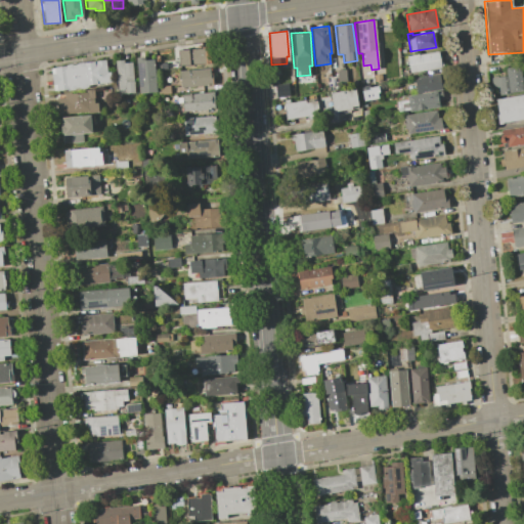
[(208,47),(209,63),(178,66),(177,49),(208,47)]
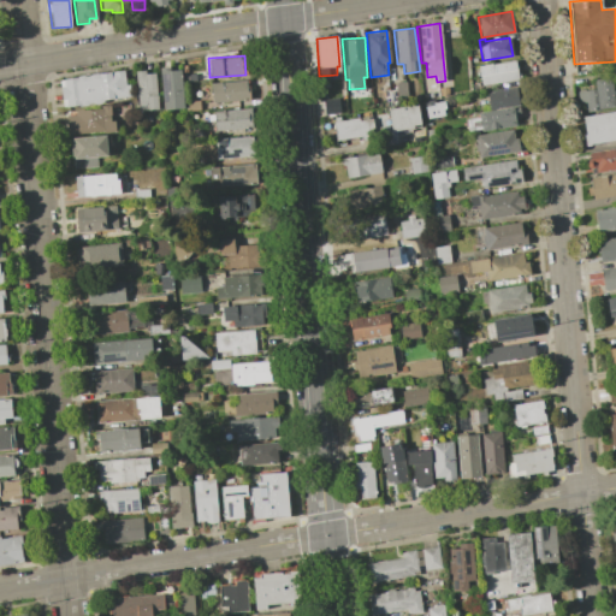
[(515,60),(517,80),(481,86),(478,66),(515,60)]
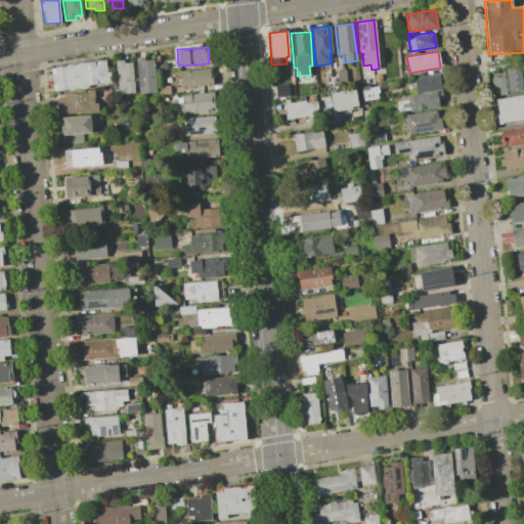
[(143,56),(144,60),(153,59),(156,91),(138,93),(135,57),(143,56)]
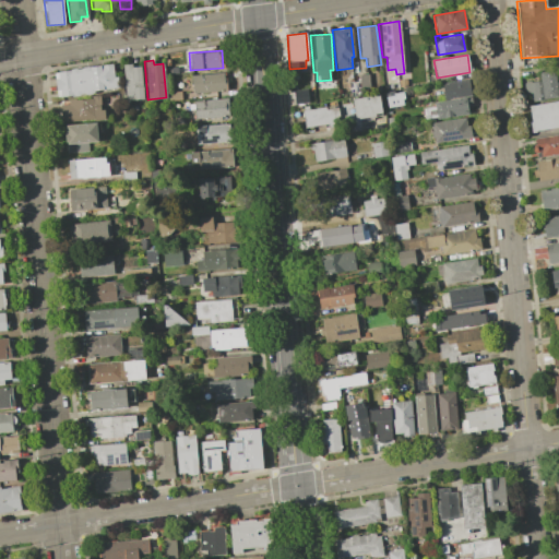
[(57,71),(111,63),(114,78),(117,76),(118,86),(93,90),(93,92),(60,96),(59,90),(56,91),(55,79),(58,78),(57,71)]
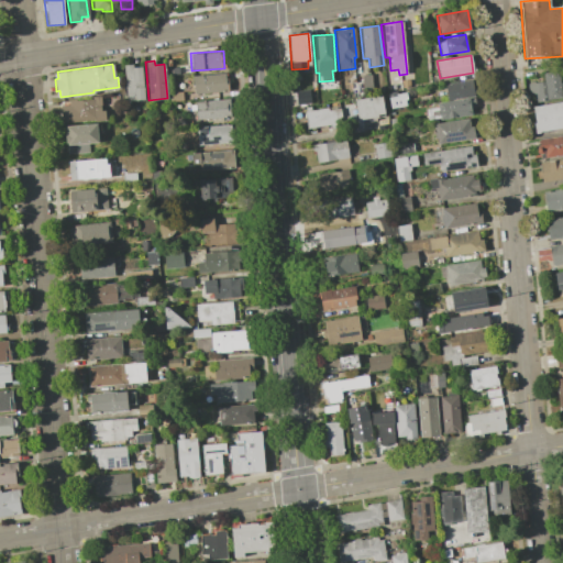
[(132,64),(132,67),(141,66),(144,99),(127,100),(123,65),(132,64)]
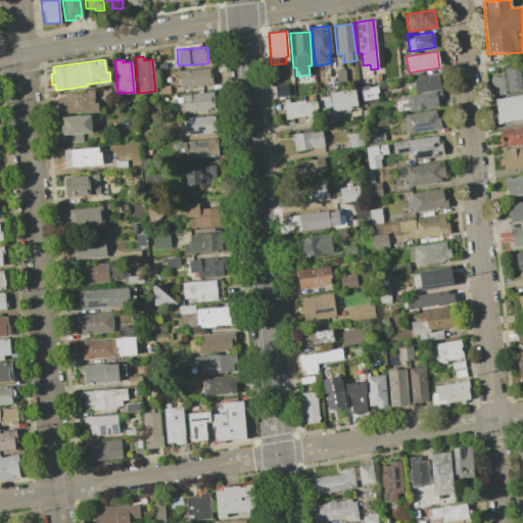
[(505,75),(504,67),(518,65),(522,91),(497,95),(496,86),(487,87),(486,78),(505,75)]
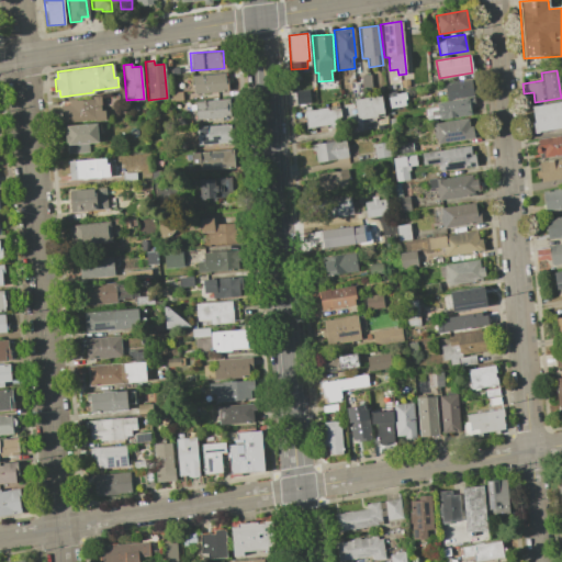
[(224,72),(224,78),(226,78),(227,90),(193,93),(192,76),(224,72)]
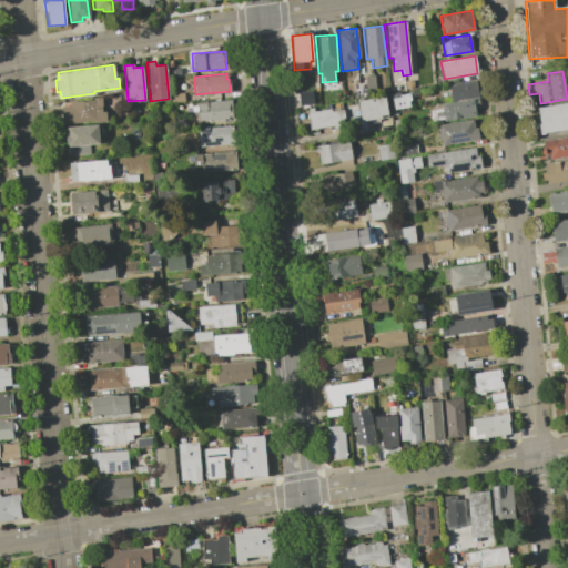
[(374,74),(376,89),(366,90),(364,75),(374,74)]
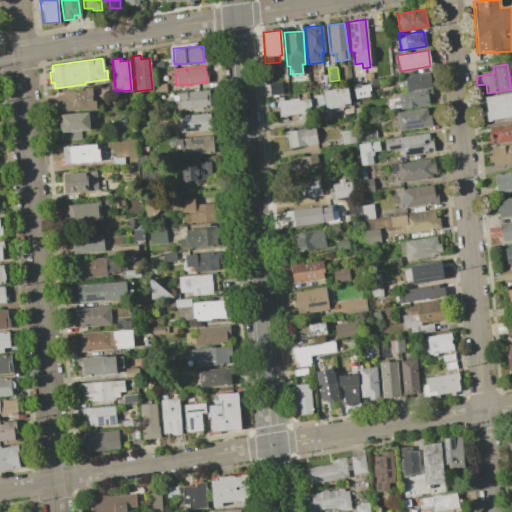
[(428,72),(431,87),(406,91),(404,76),(428,72)]
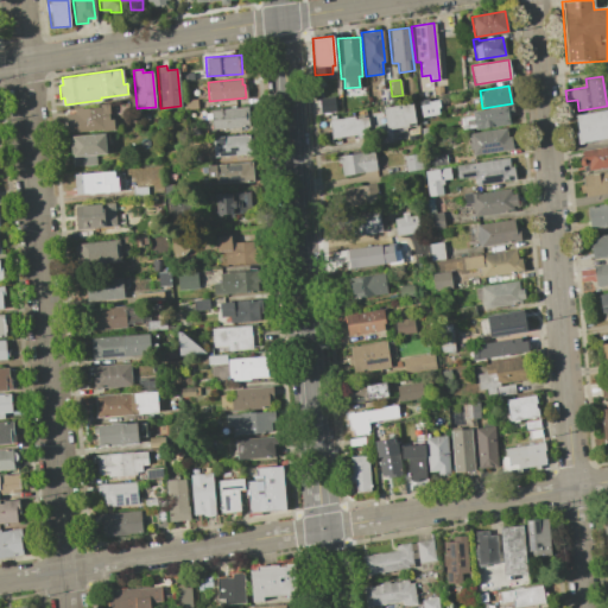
[(379,89),(387,88),(388,103),(380,105),(379,89)]
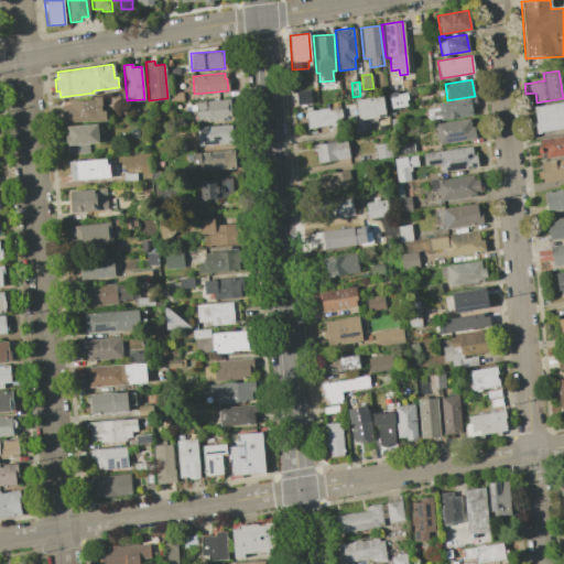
[(310,89),(312,104),(295,106),(293,91),(310,89)]
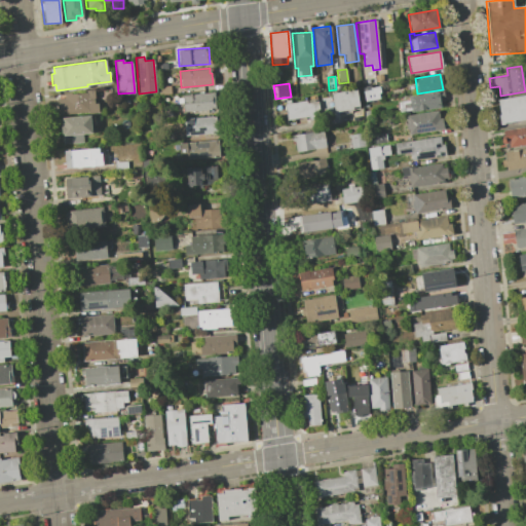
[(370,89),(369,87),(379,86),(380,92),(377,94),(378,99),(363,102),(362,91),(370,89)]
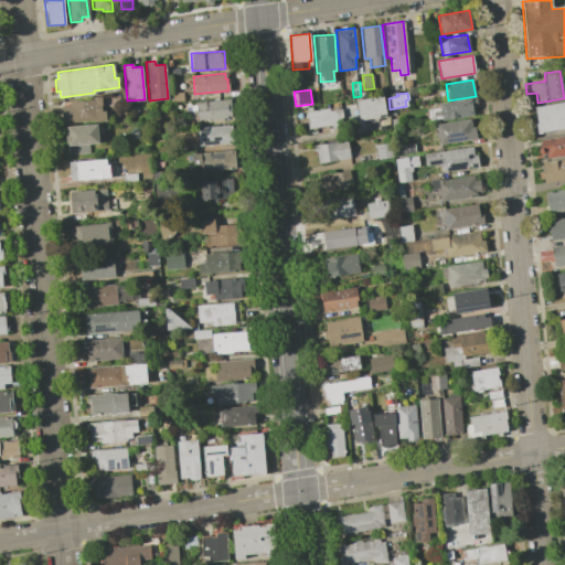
[(68,102),(68,100),(92,98),(92,97),(100,96),(102,105),(98,106),(98,108),(100,107),(100,110),(105,110),(105,121),(94,123),(94,120),(62,123),(60,103),(68,102)]
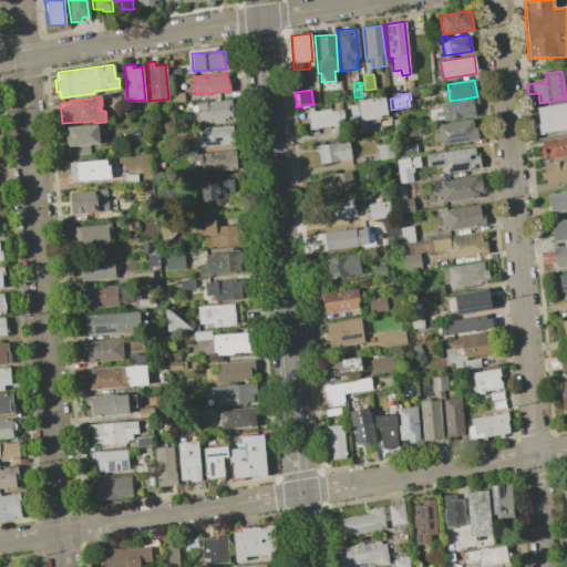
[(384,96),(388,120),(381,121),(381,117),(360,121),(357,101),(384,96)]
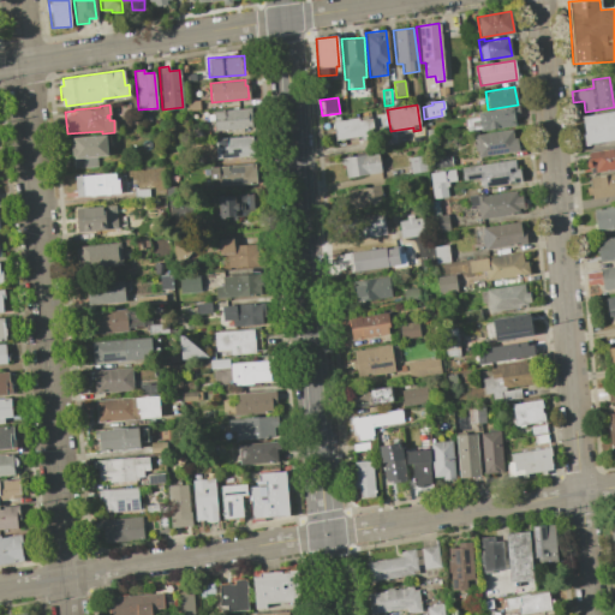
[(477,118),(477,113),(515,106),(518,115),(513,117),(514,125),(481,131),(479,129),(466,131),(464,120),(477,118)]
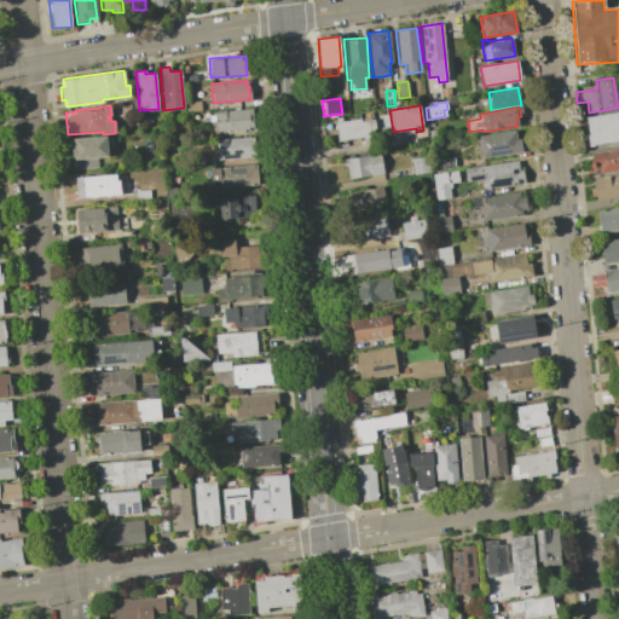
[(214,111),(252,108),(253,128),(217,131),(214,111)]
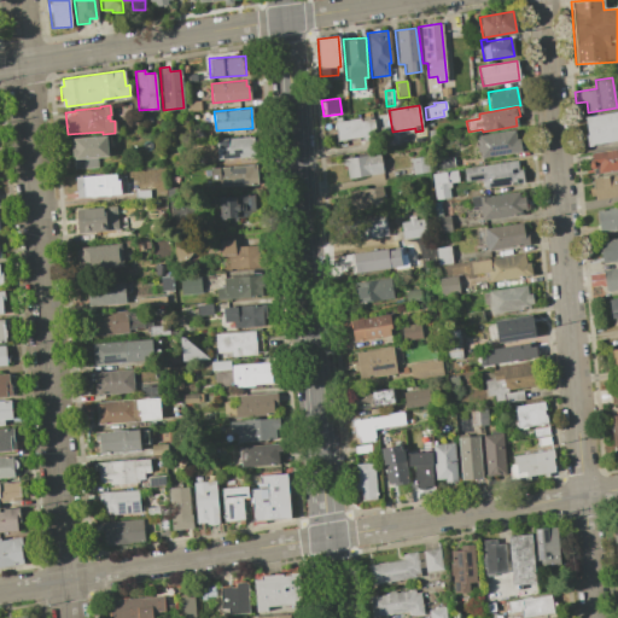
[(617,110),(617,140),(588,146),(586,135),(588,135),(584,117),(617,110)]
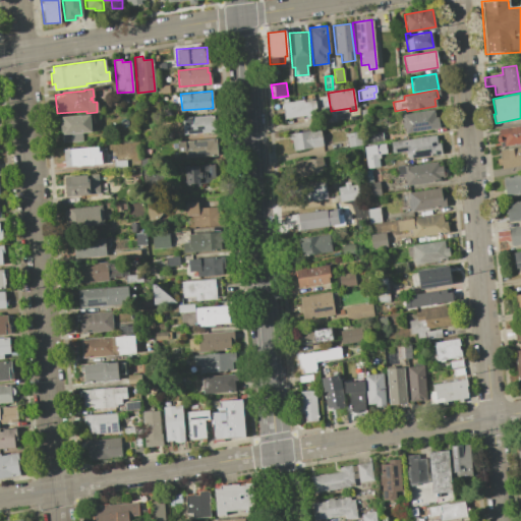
[(302,100),(302,103),(314,101),(317,118),(305,120),(304,115),(283,119),(281,103),(302,100)]
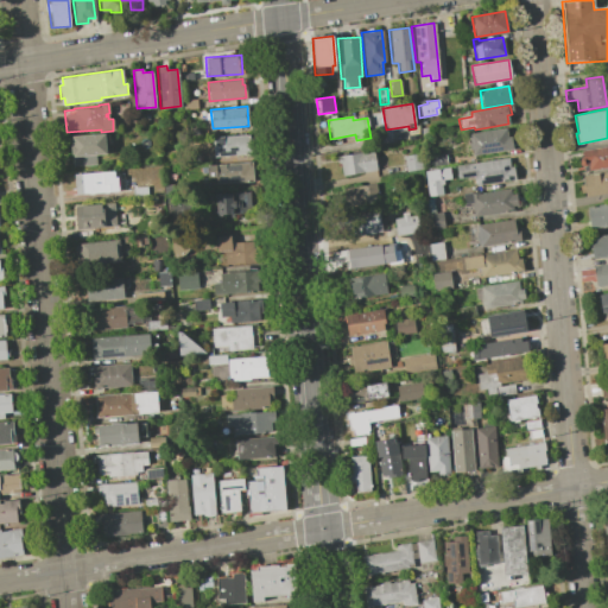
[(469,140),(468,133),(505,127),(507,137),(511,137),(513,150),(472,156),(470,150),(468,150),(467,140),(469,140)]
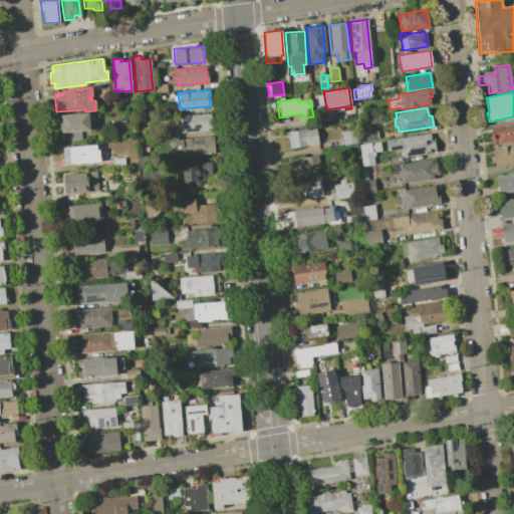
[(61,122),(60,114),(87,112),(89,130),(61,132),(61,131),(59,131),(59,122),(61,122)]
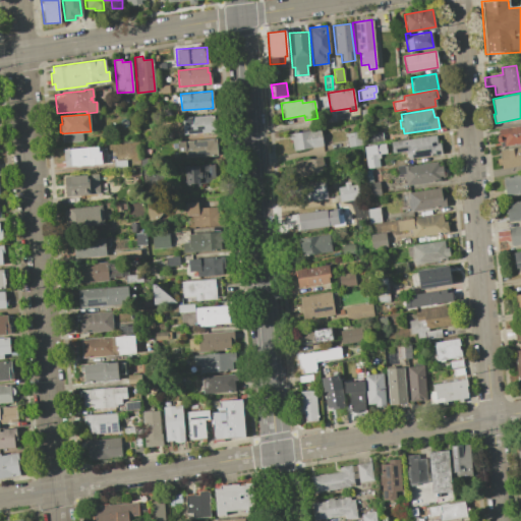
[(213,115),(214,131),(182,133),(181,118),(213,115)]
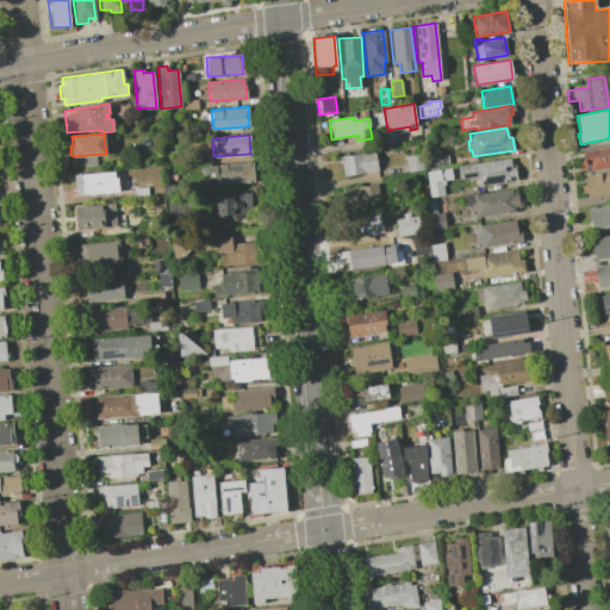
[(583,150),(609,145),(609,167),(585,172),(583,150)]
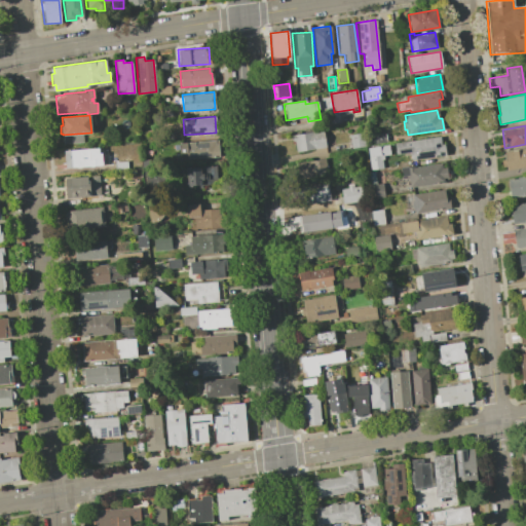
[(322,130),(325,147),(295,152),(294,141),(292,142),(291,136),(322,130)]
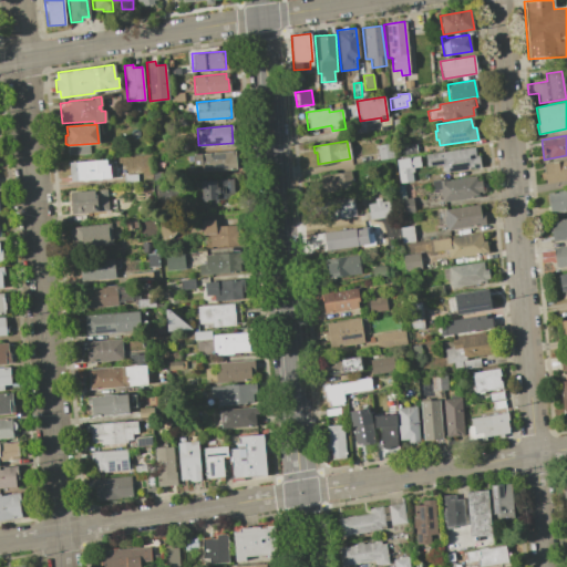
[(391,143),(393,157),(378,160),(375,145),(391,143)]
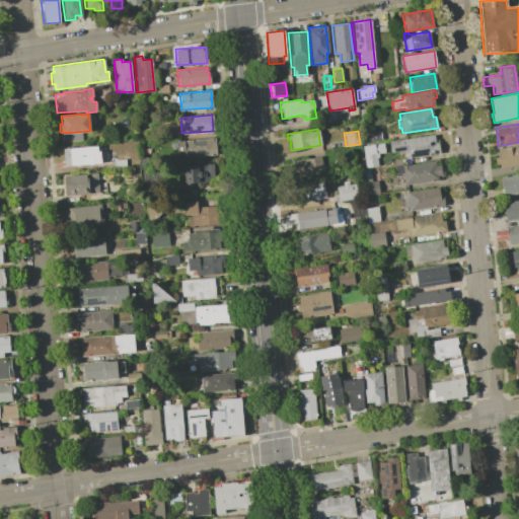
[(381,139),(369,141),(368,133),(380,131),(381,139)]
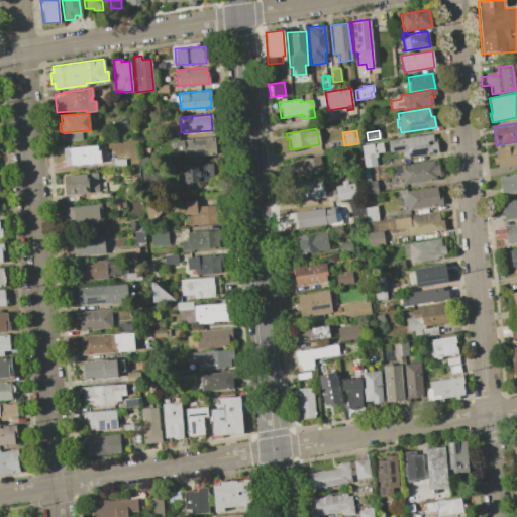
[(432,134),(433,141),(436,141),(438,152),(405,158),(403,149),(389,151),(387,141),(432,134)]
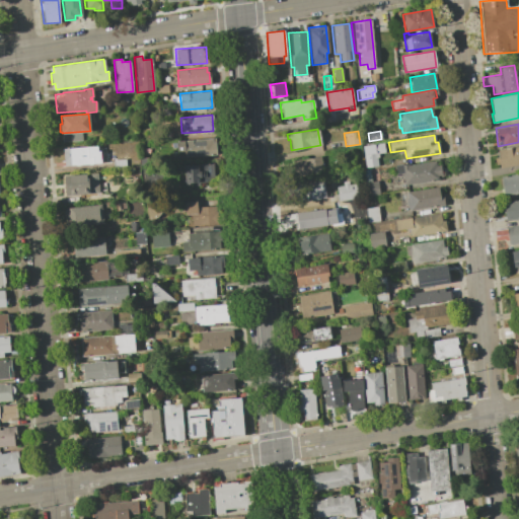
[(216,154),(177,158),(176,141),(214,137),(216,154)]
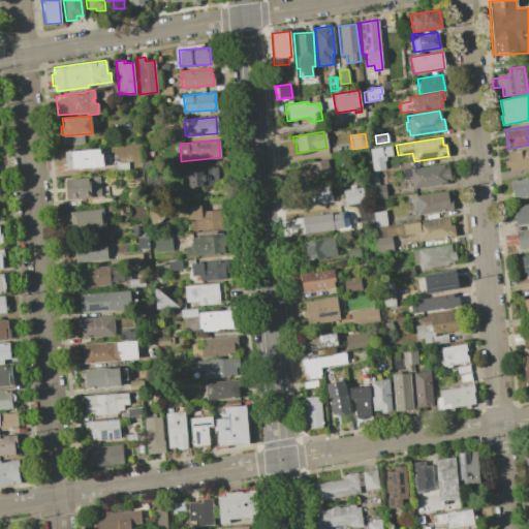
[(63,152),(98,149),(98,154),(101,154),(102,166),(65,169),(63,152)]
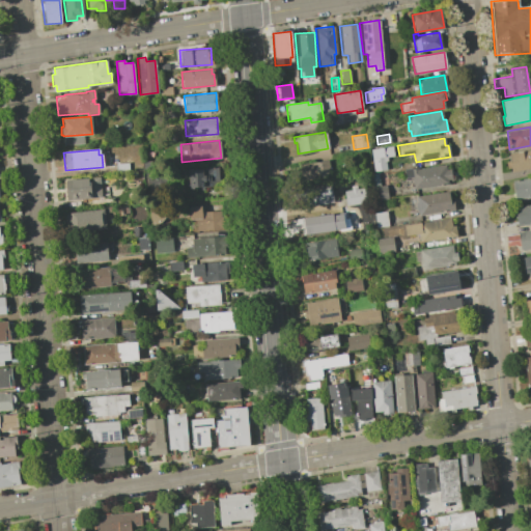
[(509,161),(508,154),(530,149),(530,163),(530,164),(530,168),(511,171),(510,168),(507,168),(505,162),(509,161)]
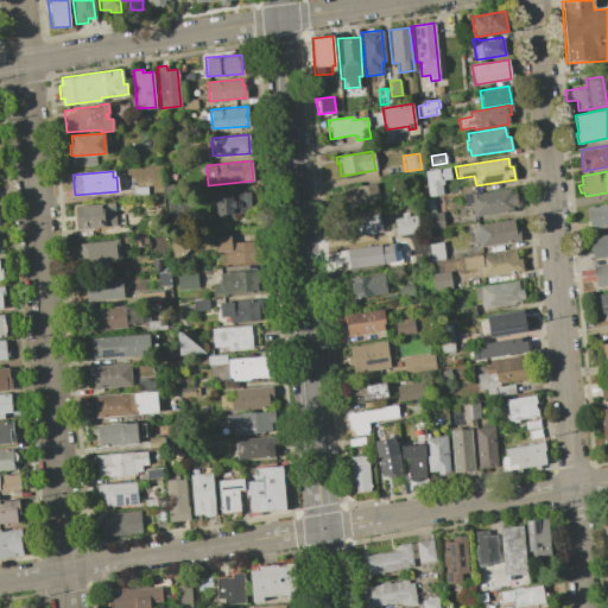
[(162,184),(172,183),(173,192),(163,194),(162,184)]
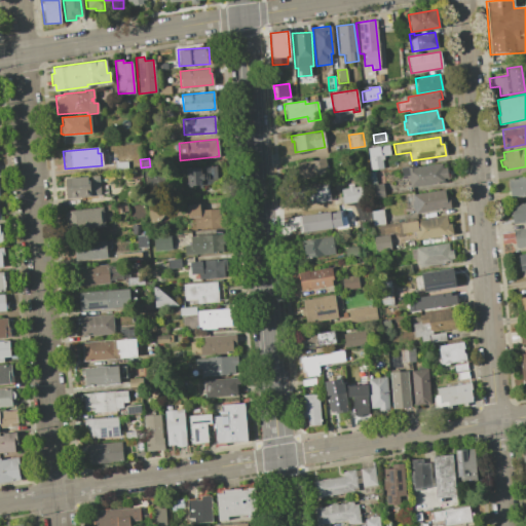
[(298,178),(327,175),(325,159),(296,162),(298,178)]
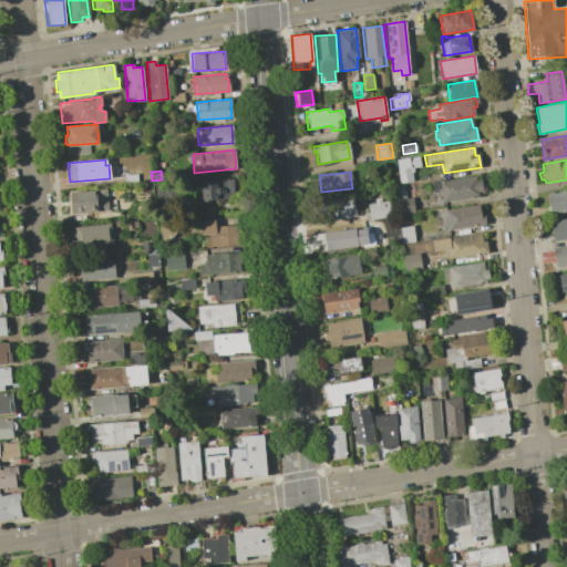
[(475,174),(476,181),(481,181),(482,191),(478,192),(478,196),(441,202),(440,188),(431,189),(430,181),(475,174)]
